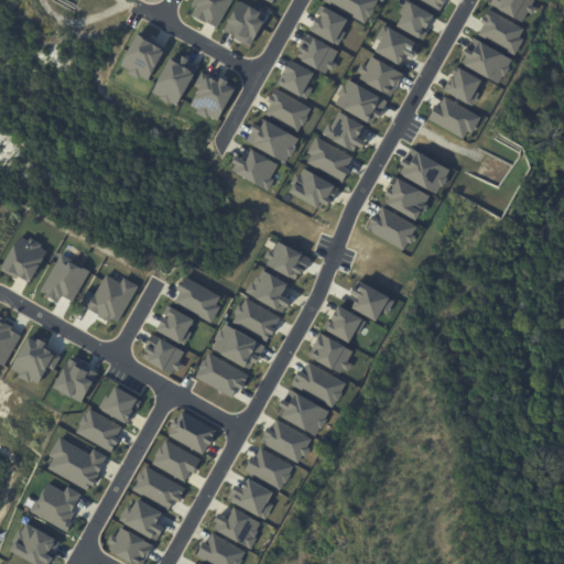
[(194,0),(231,0),(216,28),(193,14),(196,8),(192,4),(194,0)]
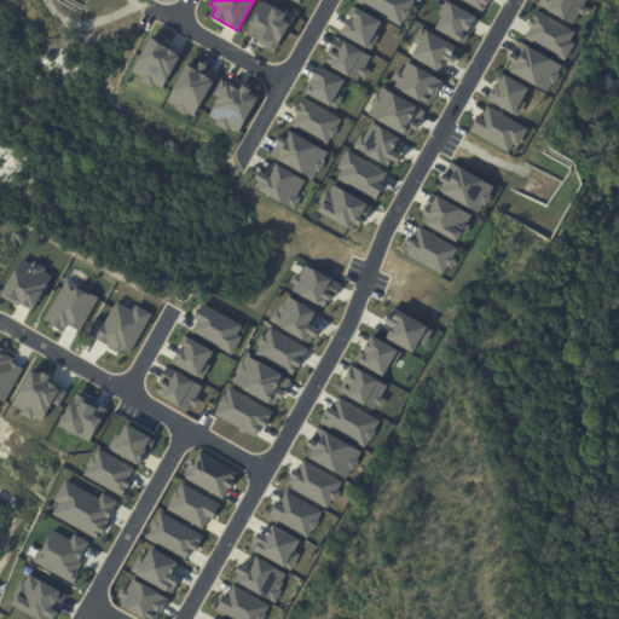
[(416,0),(400,27),(354,3),(356,0),(416,0)]
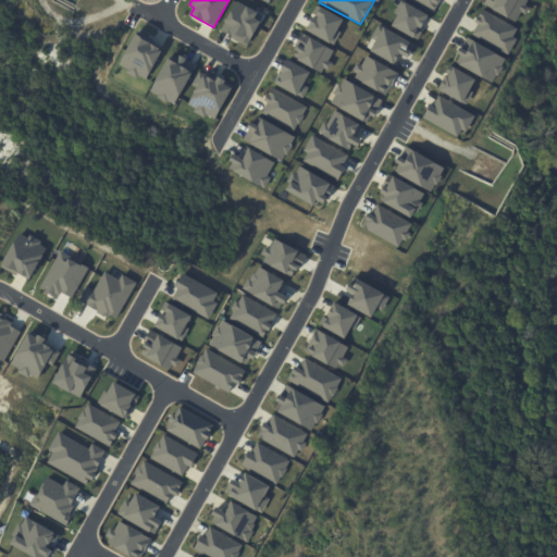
[(442,0),(434,12),(413,0),(442,0)]
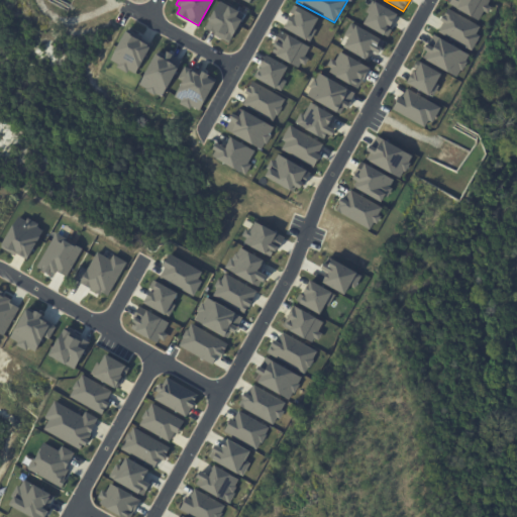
[(449,4),(451,0),(491,0),(489,4),(493,6),(489,13),(485,10),(480,20),(449,4)]
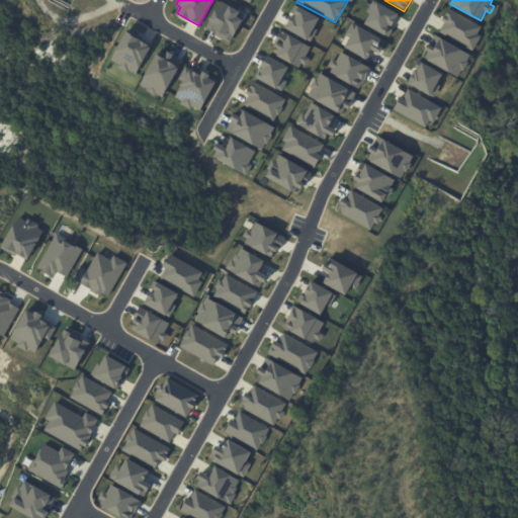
[(221,1),(245,15),(230,42),(204,28),(221,1)]
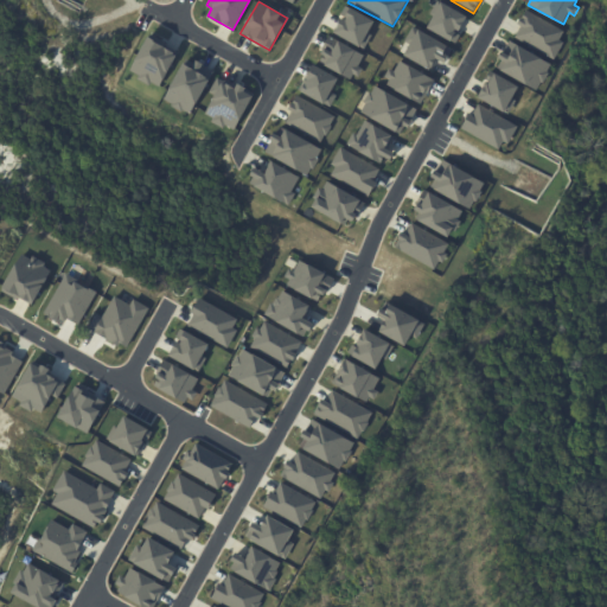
[(441,1),(468,17),(455,42),(428,27),(441,1)]
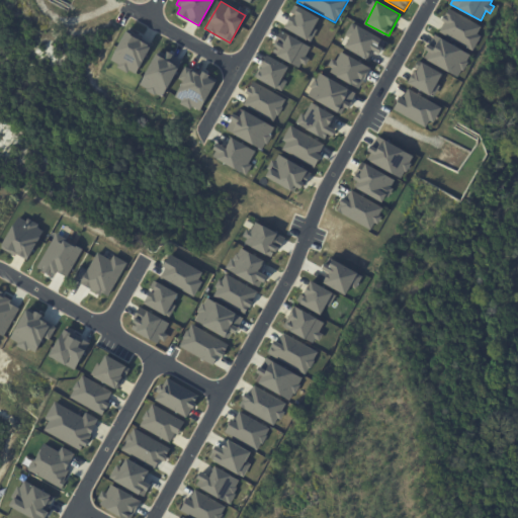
[(299,7),(320,18),(315,28),(317,29),(311,40),(284,27),(292,13),(294,14),(299,7)]
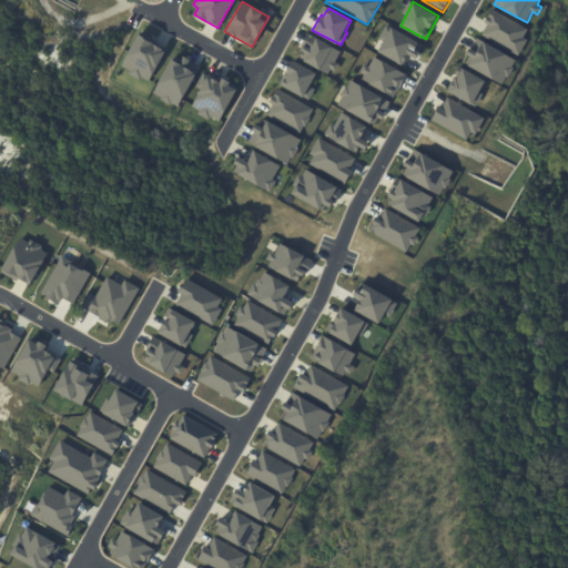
[(492,8),(528,29),(524,38),(527,40),(518,54),(482,33),(487,24),(484,22),(492,8)]
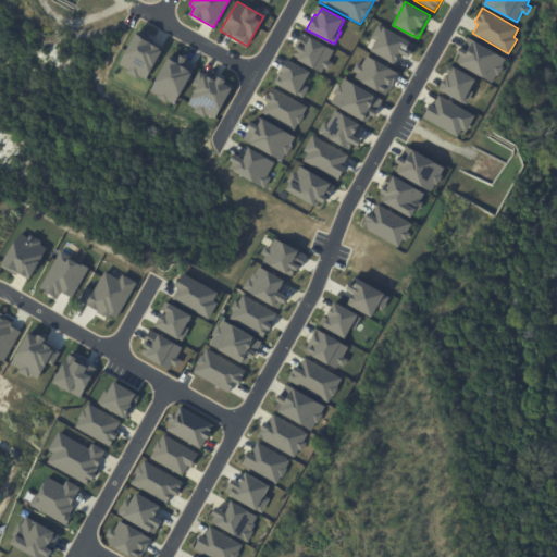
[(371,50),(384,26),(416,45),(408,58),(401,53),(395,64),(371,50)]
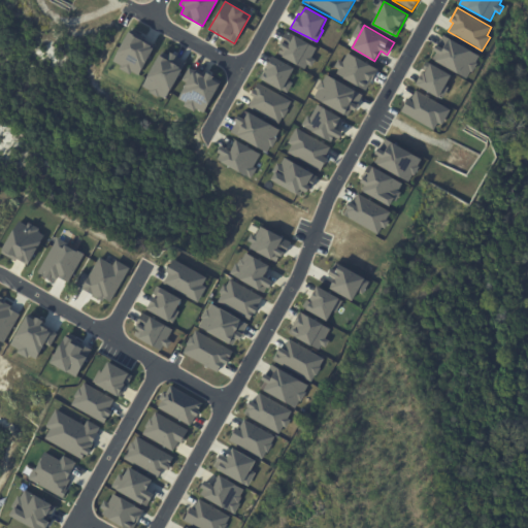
[(287,30),(317,48),(312,57),(318,59),(312,68),(306,64),(304,68),(278,53),(282,47),(279,46),(284,40),(282,39),(287,30)]
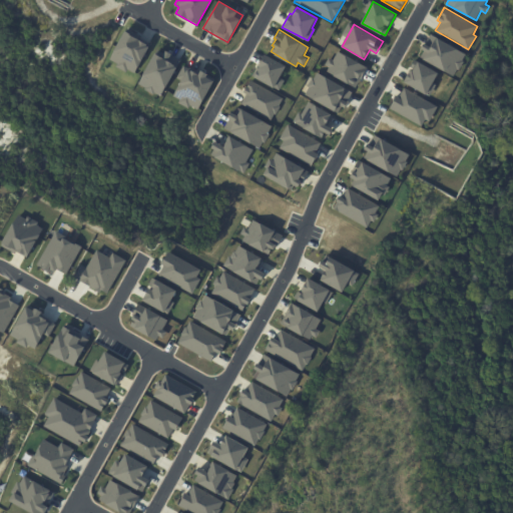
[(125,31),(150,45),(135,73),(128,70),(127,72),(116,66),(118,63),(110,59),(125,31)]
